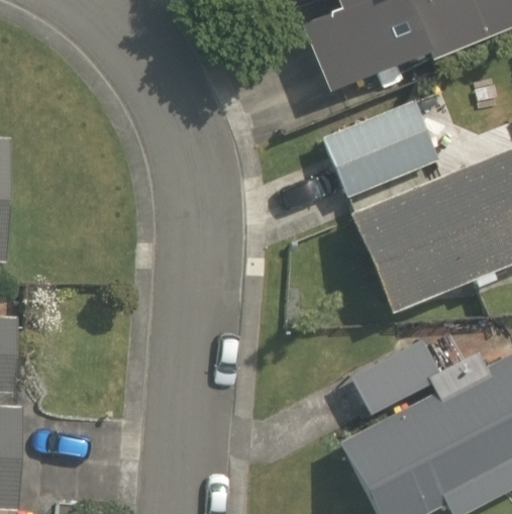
[(304,27),(330,92),(429,52),(432,59),(511,26),(511,0),(329,0),(335,14),(304,27)]
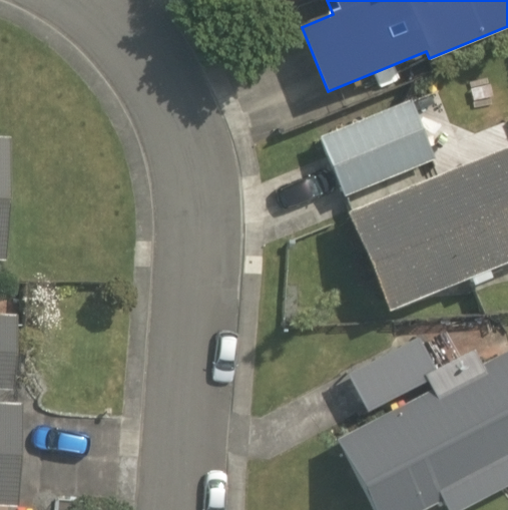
[(324,139),(348,195),(438,158),(415,102),(324,139)]
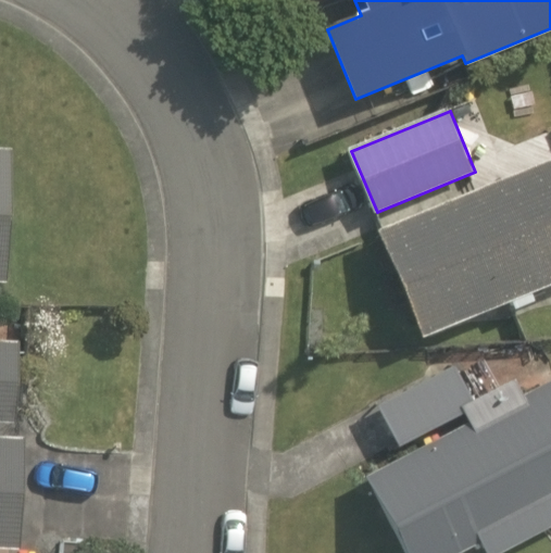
[(0,280),(9,281),(12,148),(0,148),(0,280)]
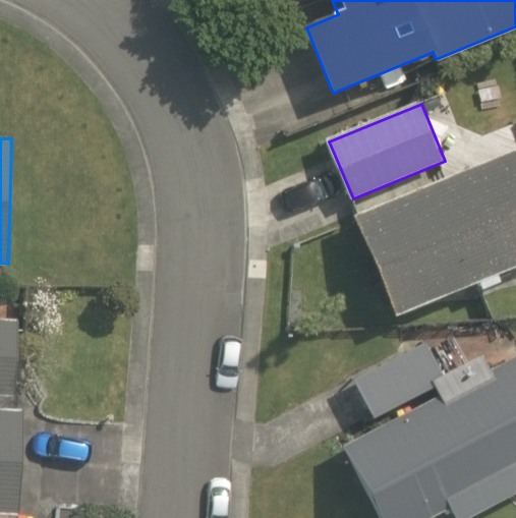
[(515,151),(354,216),(395,315),(515,266),(515,151)]
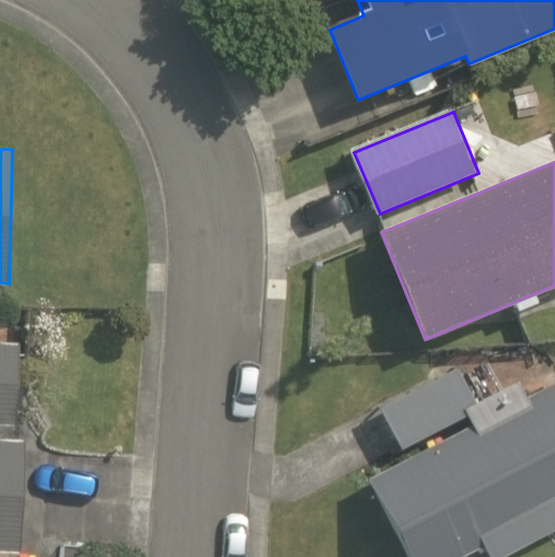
[(0,550),(24,552),(30,439),(0,438),(0,425),(21,426),(24,344),(0,343),(0,550)]
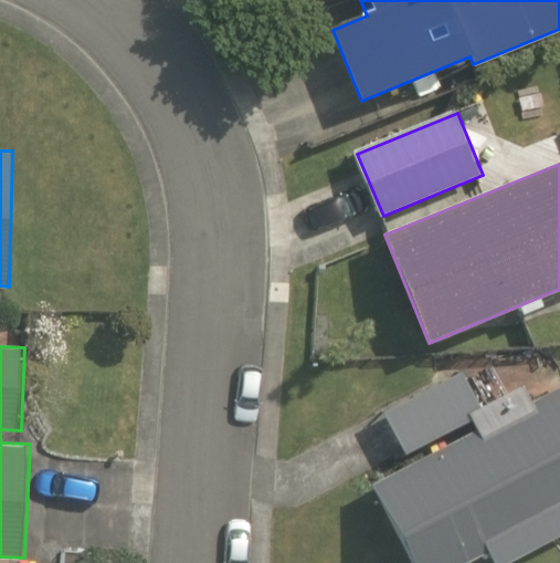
[(372,482),(411,562),(464,562),(486,553),(490,562),(500,562),(559,533),(559,387),(531,400),(524,386),(481,407),(464,371),(382,410),(403,455),(472,421),(477,431),(372,482)]
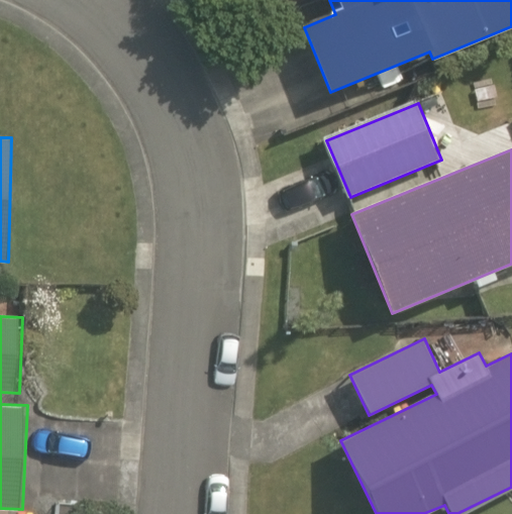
All buildings are outlined.
